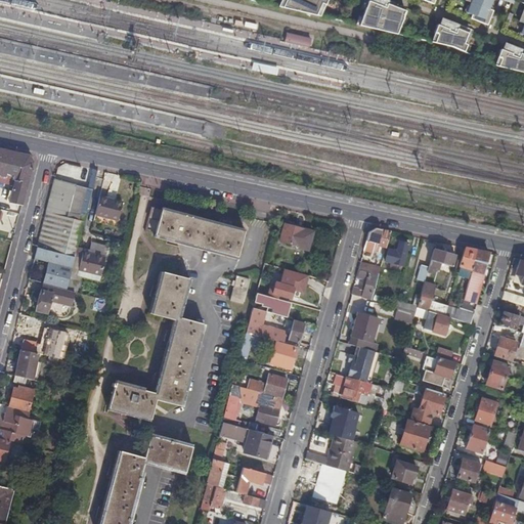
[(318,10),(322,0),(288,0),(288,2),(318,10)]
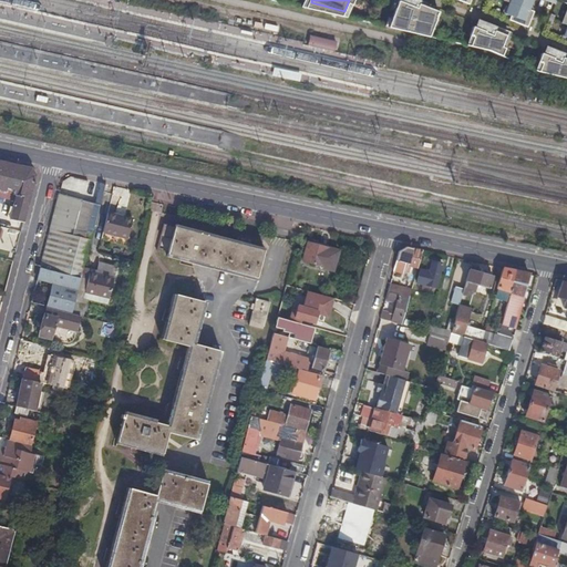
[(349,0),(344,11),(349,12),(353,0),(349,0)]
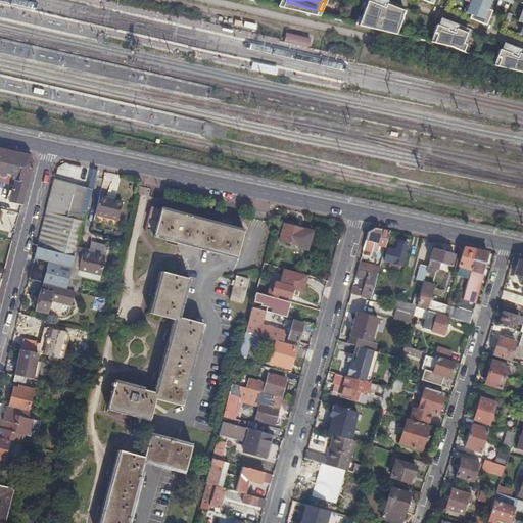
[(370,7),(364,21),(393,29),(403,6),(393,1),(390,6),(375,0),(368,0),(366,5),(370,7)]
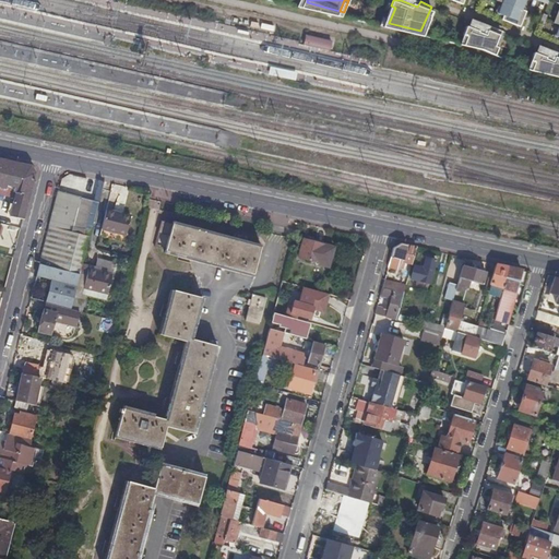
[(500,0),(498,7),(503,9),(501,13),(522,21),(527,6),(522,4),(523,0),(500,0)]
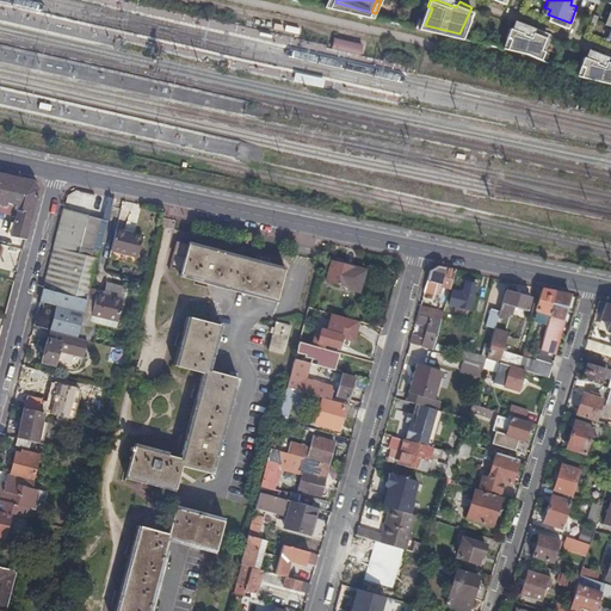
[(507,18),(499,43),(541,53),(544,44),(539,43),(544,31),(507,18)]
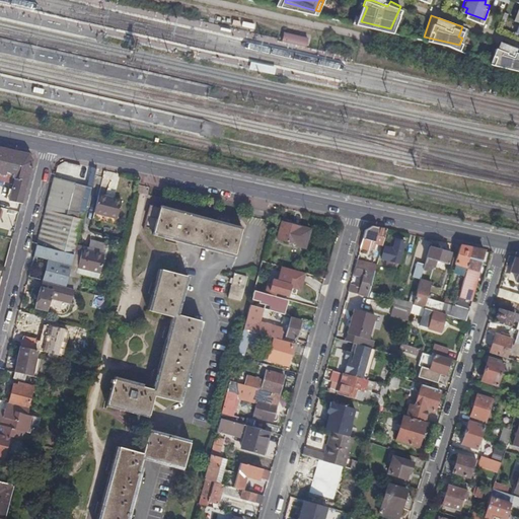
[(304,47),(306,38),(283,32),(281,42),(304,47)]
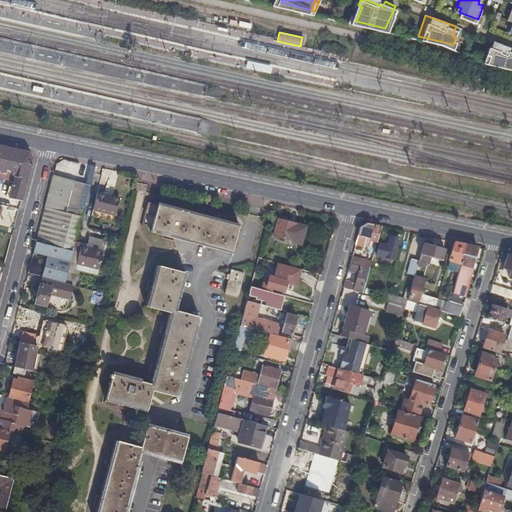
[(511,51),(488,43),(482,58),(511,67),(511,51)]
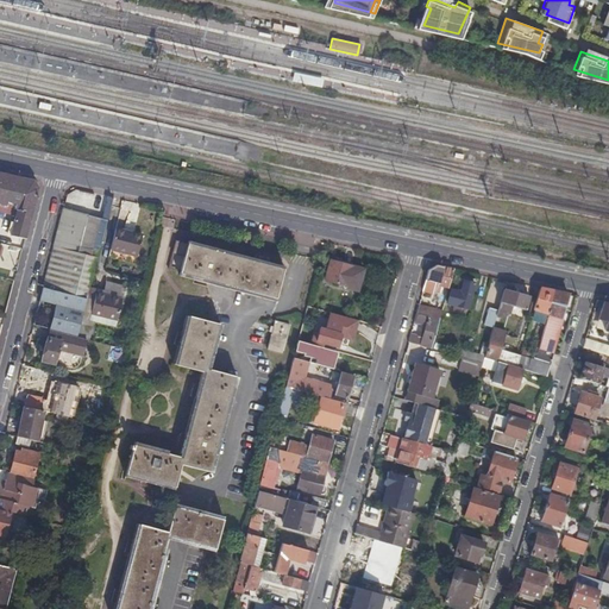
[(11,234),(25,239),(38,188),(33,181),(0,173),(0,203),(10,206),(11,202),(16,203),(14,207),(18,208),(11,234)]
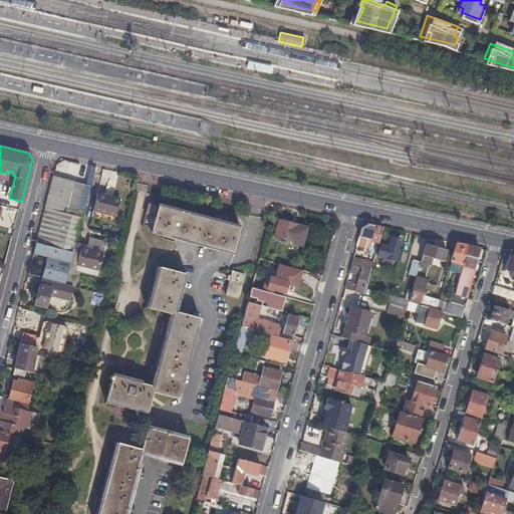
[(74,182),(53,177),(45,208),(60,212),(66,213),(67,207),(74,182)]
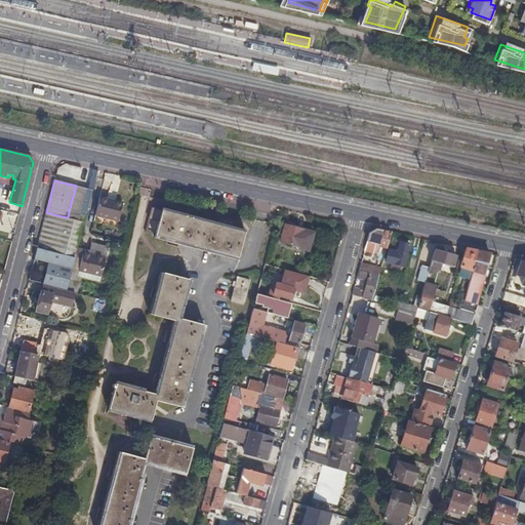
[(76,186),(69,211),(79,214),(81,206),(88,208),(93,190),(76,186)]
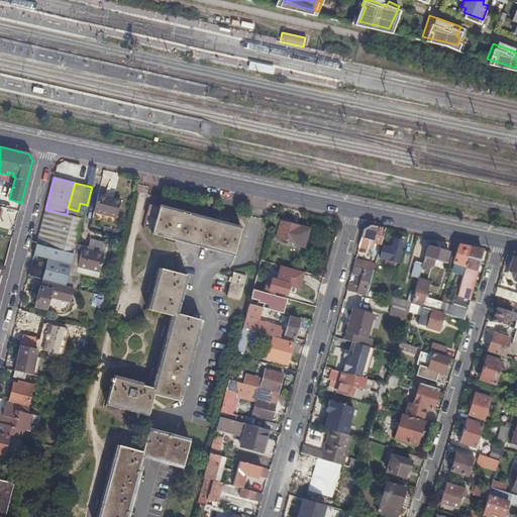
[(98,195),(94,212),(116,217),(121,200),(98,195)]
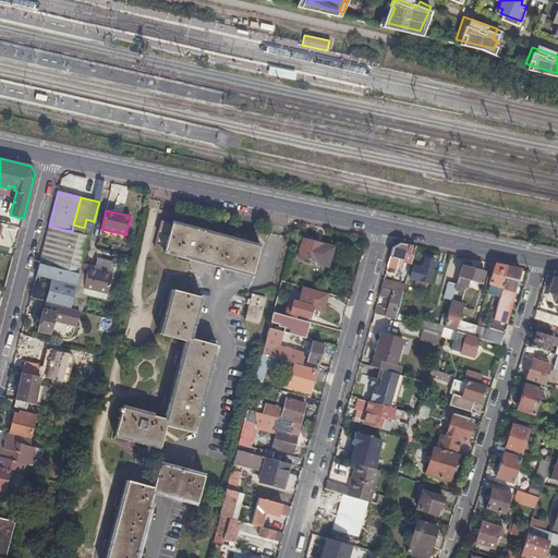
[(89,235),(94,221),(86,219),(84,228),(83,234),(88,235),(89,235)]
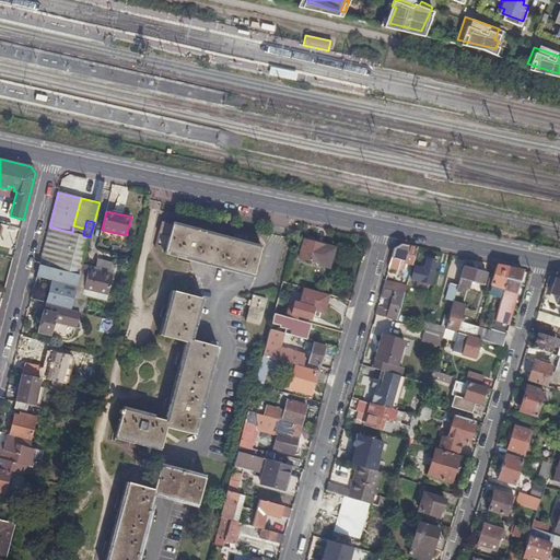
[(259,247),(166,223),(163,234),(170,236),(165,251),(253,273),(259,247)]
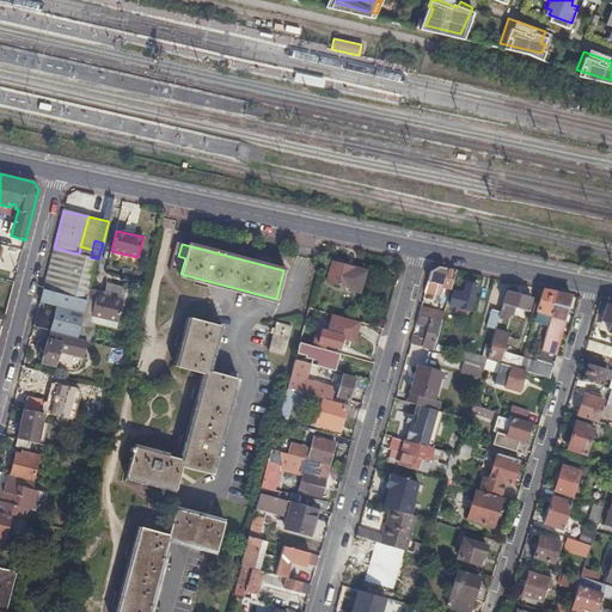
[(91,257),(92,250),(80,246),(79,254),(91,257)]
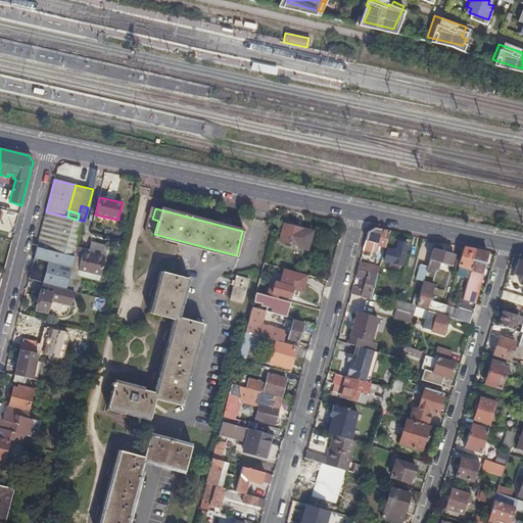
[(61,216),(46,211),(37,246),(52,250),(61,216)]
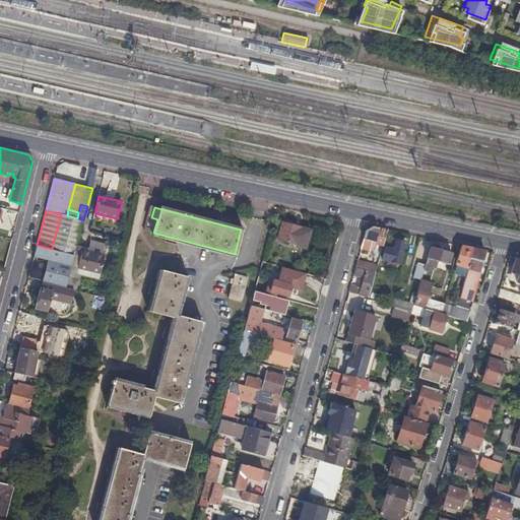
[(74,251),(82,219),(77,218),(67,215),(61,214),(52,249),(70,254),(71,250),(74,251)]
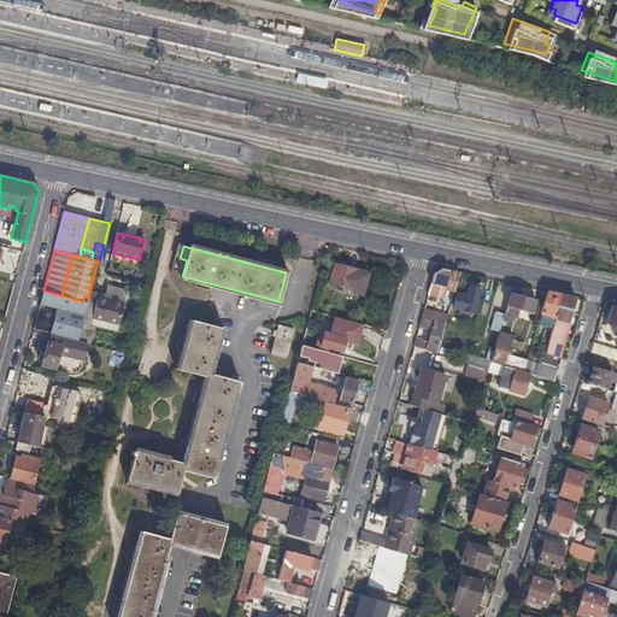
[(368,272),(334,264),(329,283),(352,289),(351,291),(363,294),(368,272)]
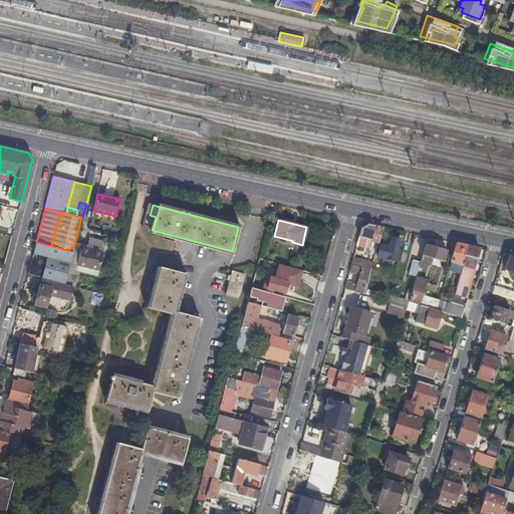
[(377,242),(382,227),(367,224),(360,228),(357,242),(368,245),(368,242),(371,243),(372,241),(377,242)]
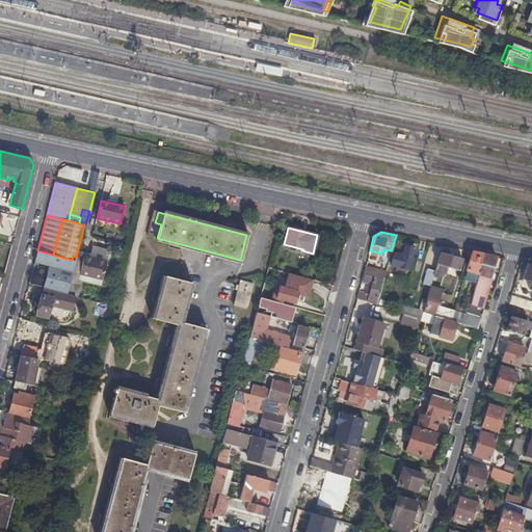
[(414,247),(404,245),(401,256),(394,253),(391,264),(407,269),(414,247)]
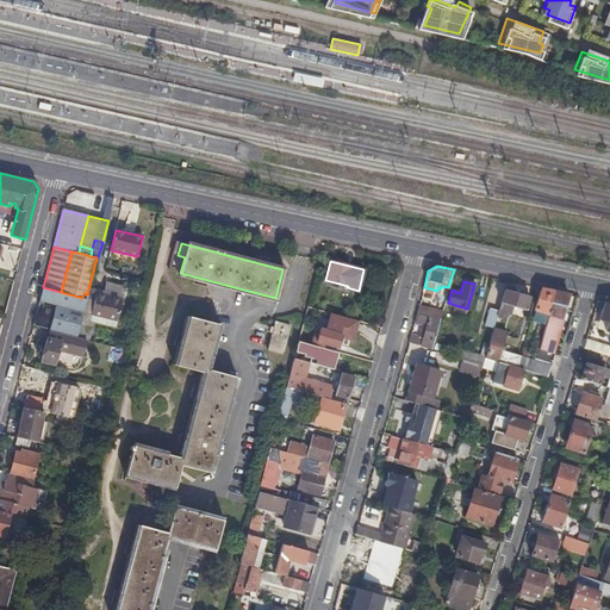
[(78,337),(87,299),(82,298),(61,292),(43,287),(38,307),(50,311),(48,318),(56,321),(54,331),(78,337)]
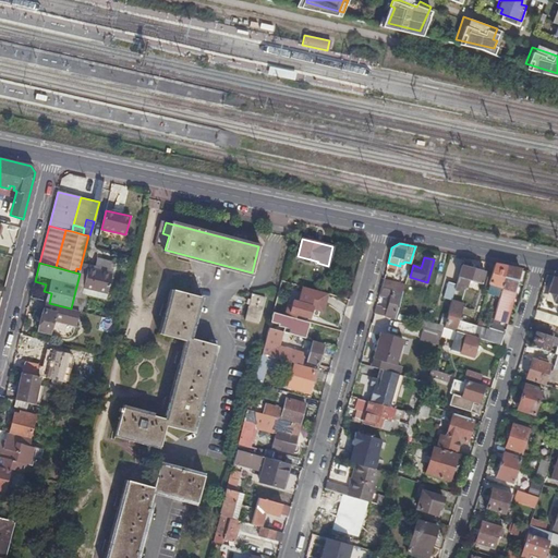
[(501,288),(508,266),(495,264),(488,284),(501,288)]
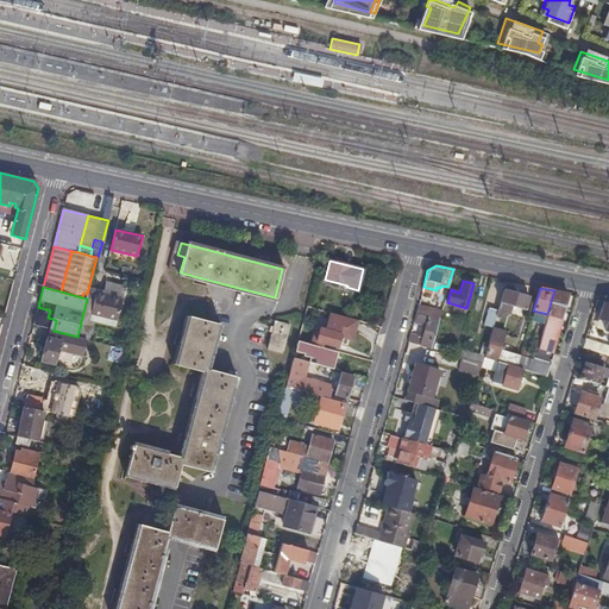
[(526,309),(528,296),(504,289),(497,311),(496,315),(502,318),(503,312),(509,314),(512,305),(526,309)]
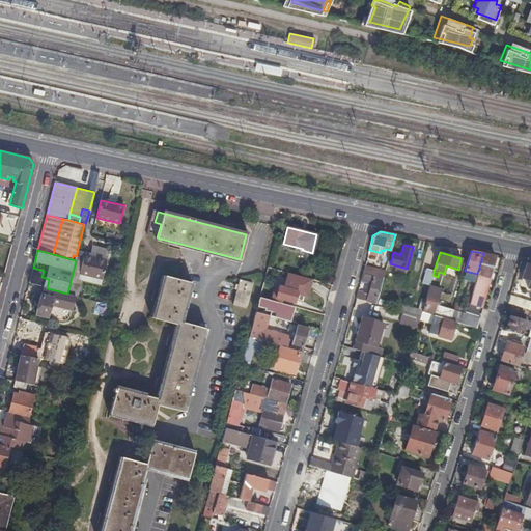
[(485,285),(495,255),(483,253),(477,274),(475,279),(469,304),(479,307),(485,285)]
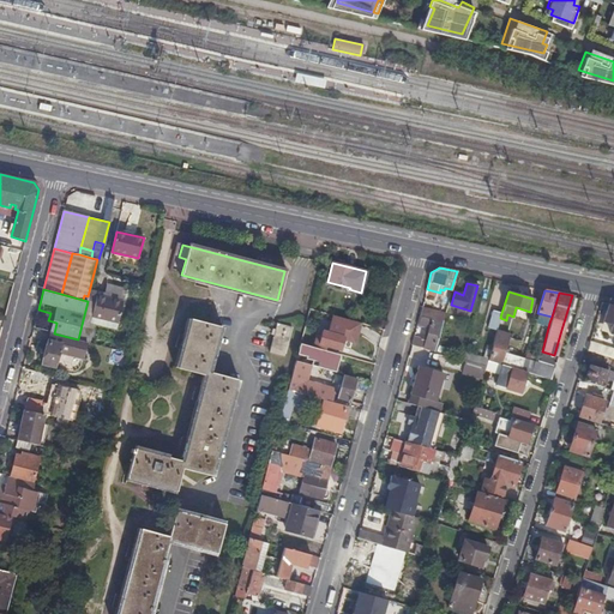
[(124,300),(97,294),(92,315),(118,323),(124,300)]
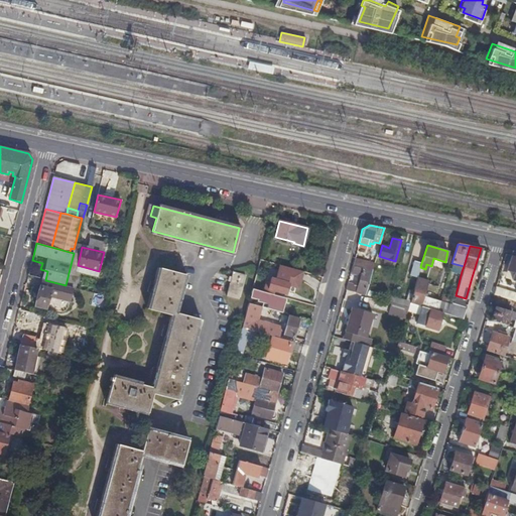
[(515,257),(511,256),(506,271),(514,273),(511,280),(515,281),(515,257)]
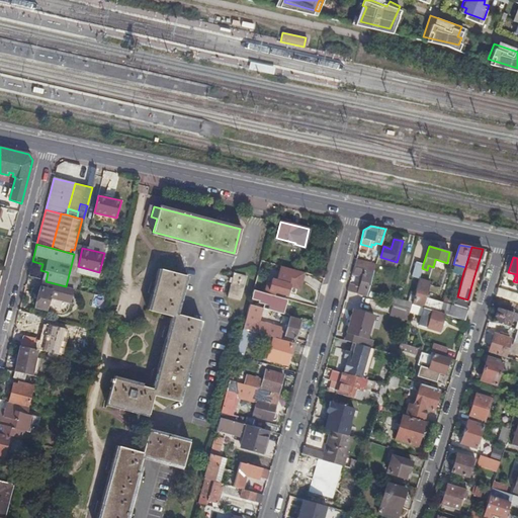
[(357,293),(366,295),(373,271),(374,268),(375,264),(356,258),(353,266),(359,267),(363,269),(359,284),(357,293)]
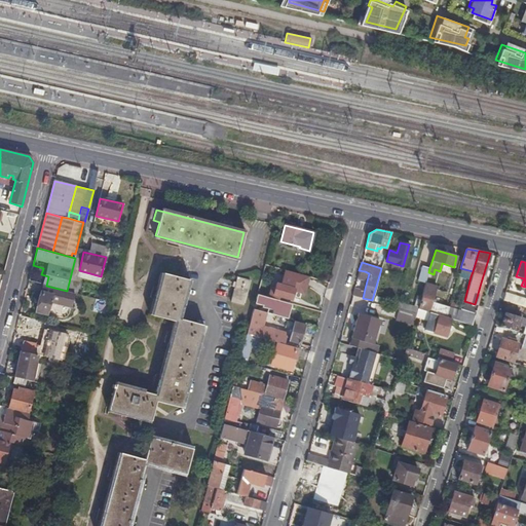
[(425,283),(428,272),(429,268),(422,266),(417,280),(425,284),(425,283)]
